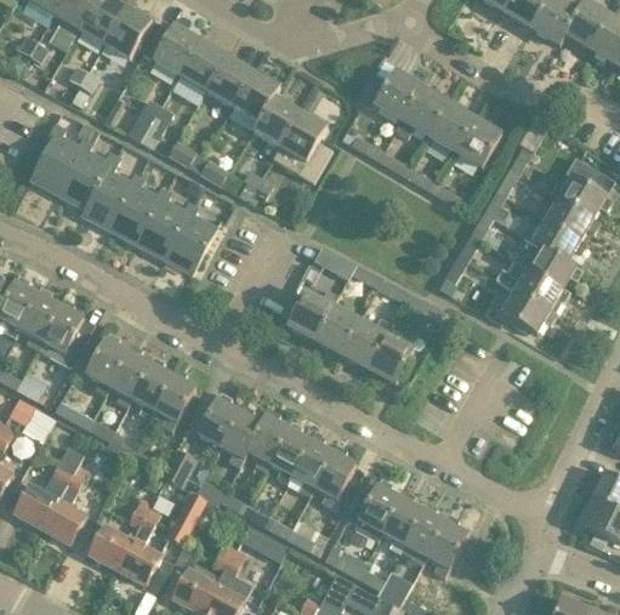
[(30,0),(55,13),(62,0),(30,0)]
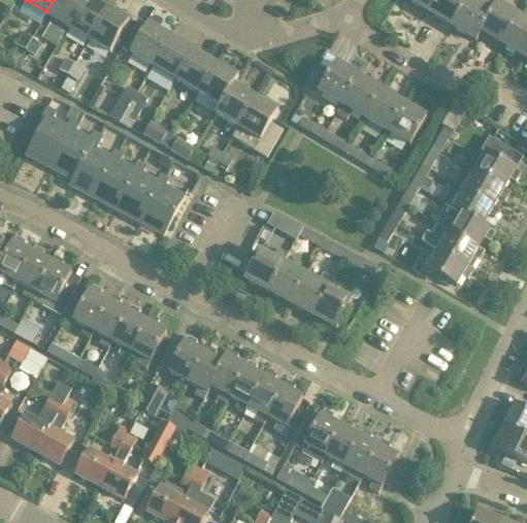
[(53,0),(46,11),(67,25),(81,0),(53,0)]
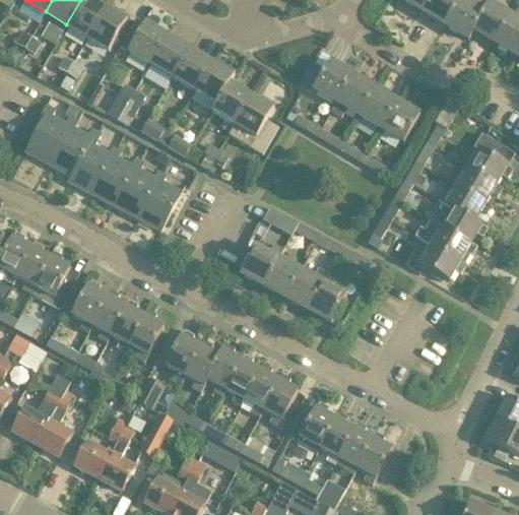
[(80,0),(66,24),(86,36),(105,5),(95,0),(80,0)]
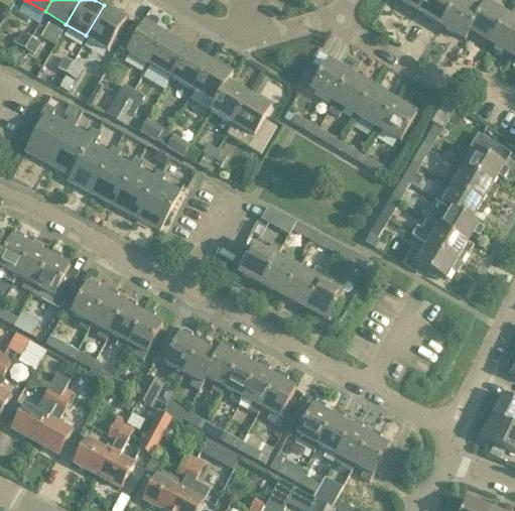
[(401,0),(418,10),(423,0),(401,0)]
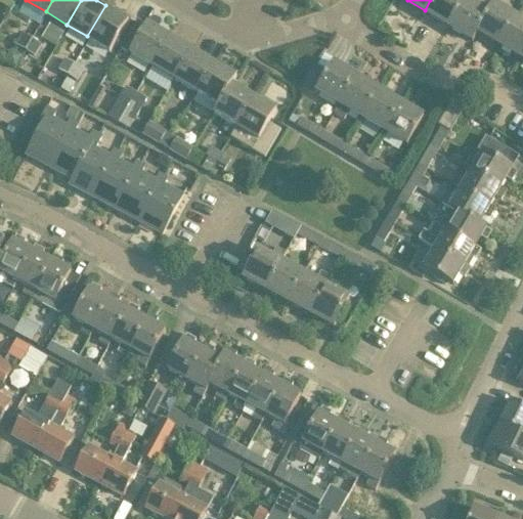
[(430,0),(425,10),(447,24),(462,0),(430,0)]
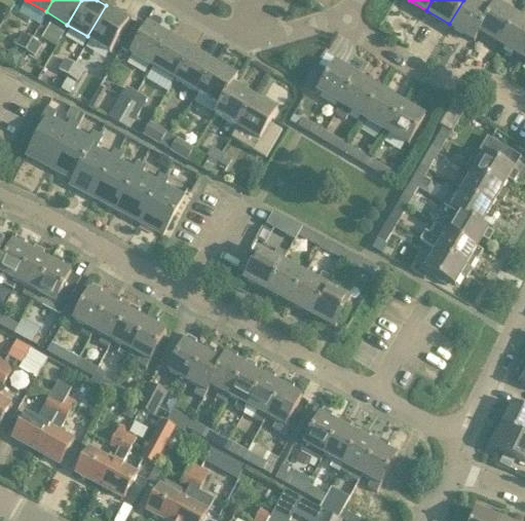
[(479,30),(489,10),(473,0),(463,0),(449,24),(474,38),(479,30)]
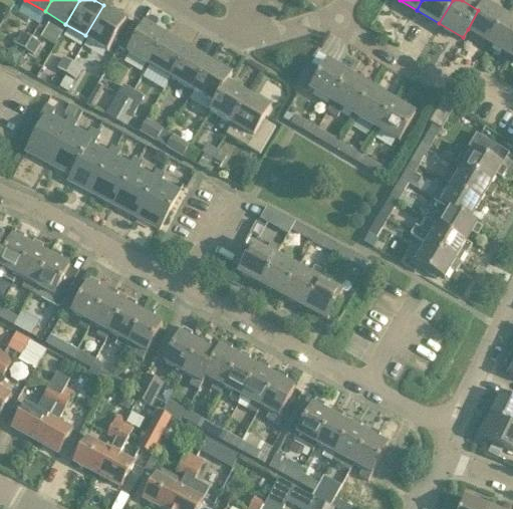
[(468,29),(489,42),(505,14),(483,1),(478,10),(468,29)]
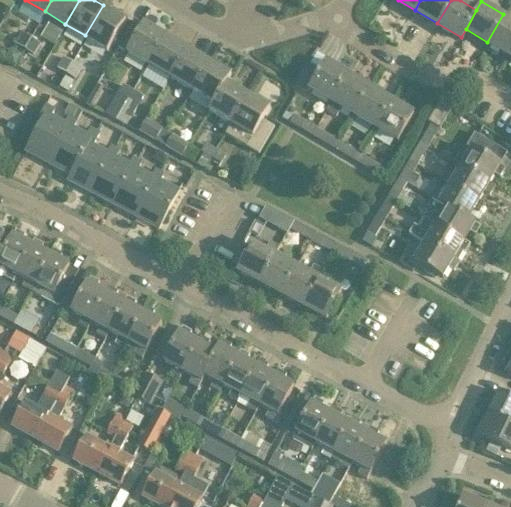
[(125,18),(103,5),(85,35),(107,48),(125,18)]
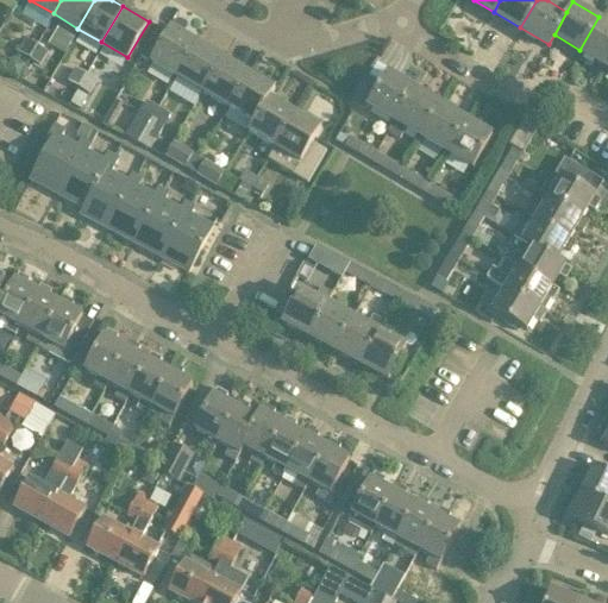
[(580,50),(605,64),(607,60),(607,22),(599,17),(580,50)]
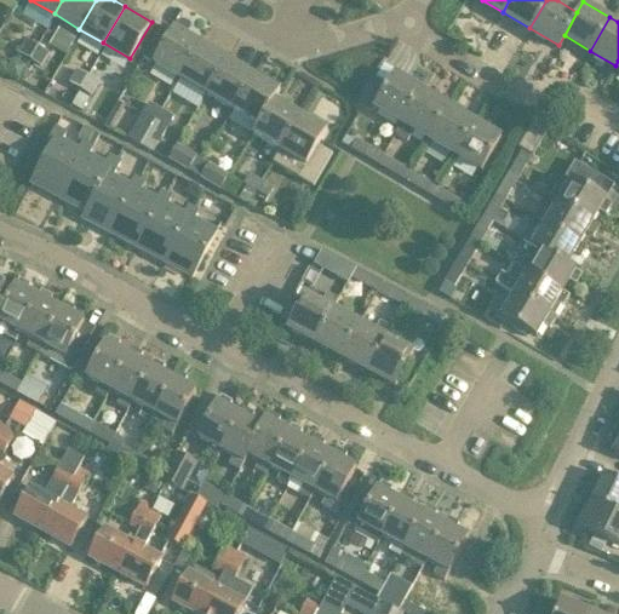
[(153,59),(178,74),(200,39),(173,24),(153,59)]
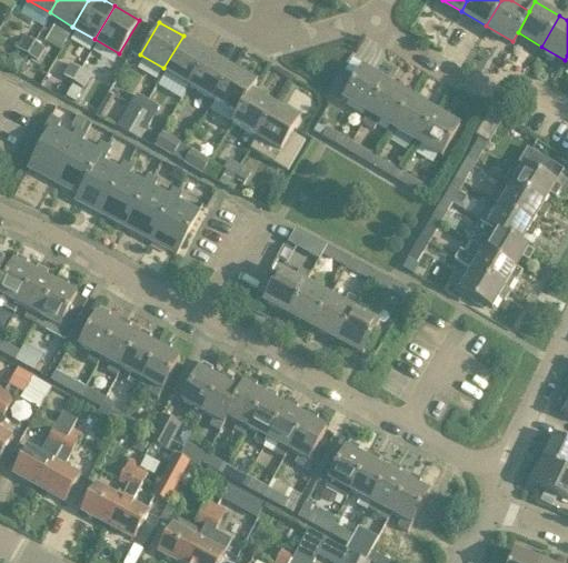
[(16,44),(27,51),(33,39),(23,33),(16,44)]
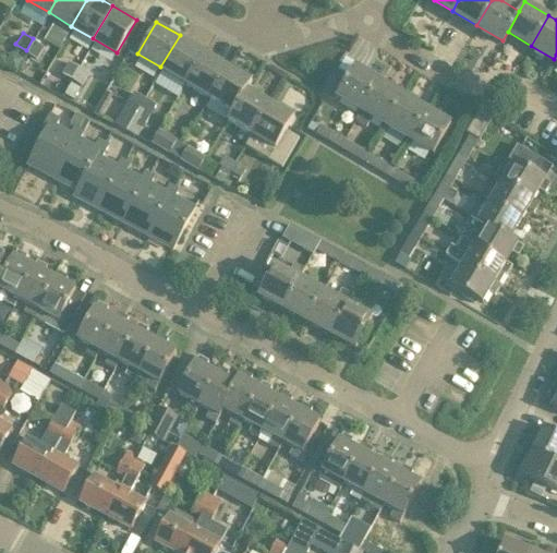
[(180,35),(160,67),(184,81),(204,49),(180,35)]
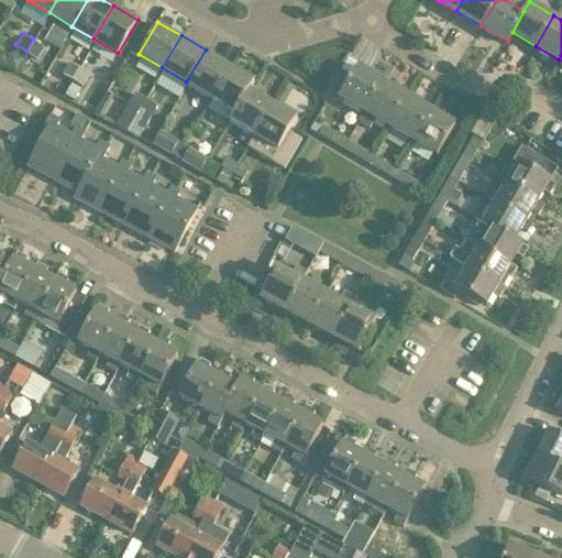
[(43,45),(33,39),(26,51),(36,57),(43,45)]
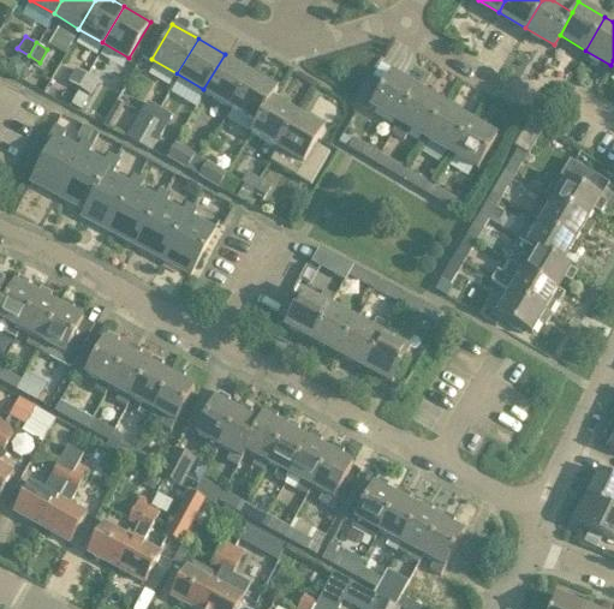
[(203,89),(230,105),(250,70),(225,54),(203,89)]
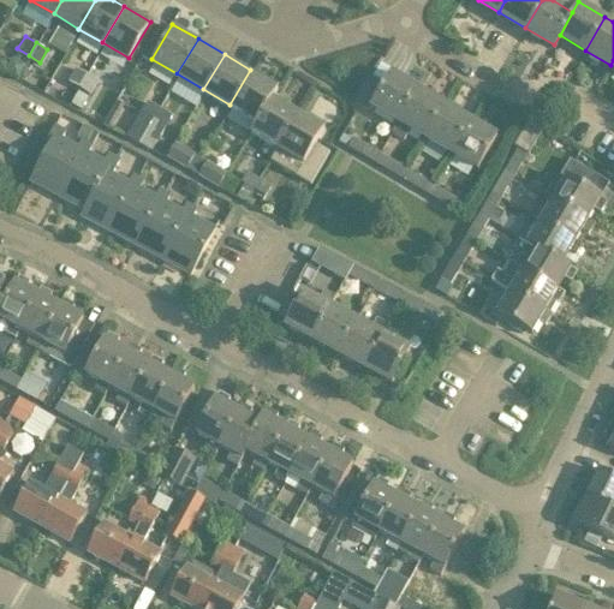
[(66,78),(77,84),(85,71),(75,65),(66,78)]
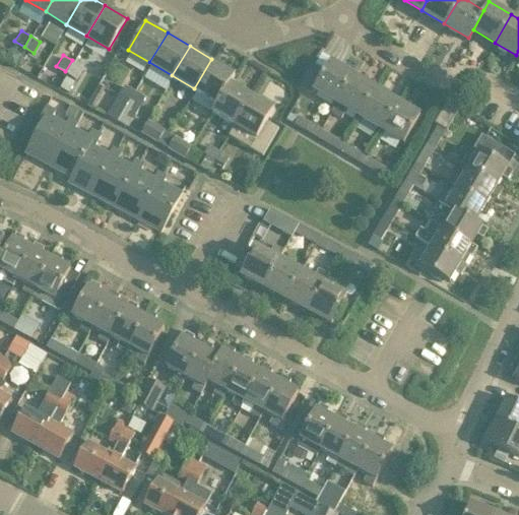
[(230,80),(231,81),(235,73),(233,71),(235,68),(222,61),(220,64),(211,59),(194,88),(216,102),(230,80)]
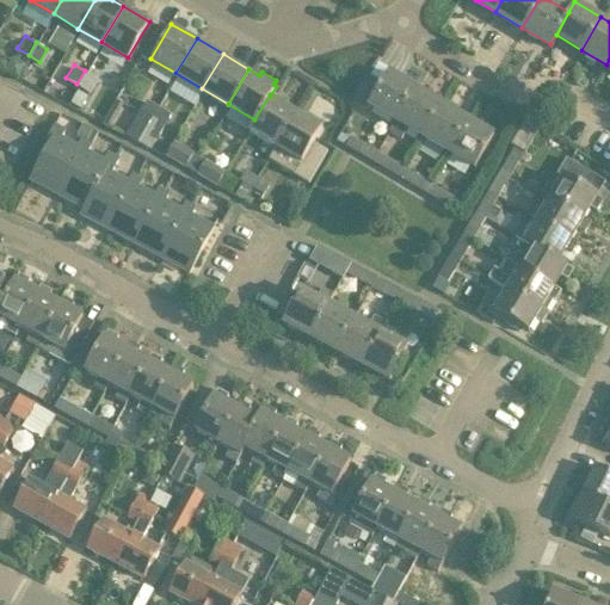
[(369,103),(395,118),(414,85),(388,69),(382,81),(367,73),(352,98),(363,104),(369,103)]
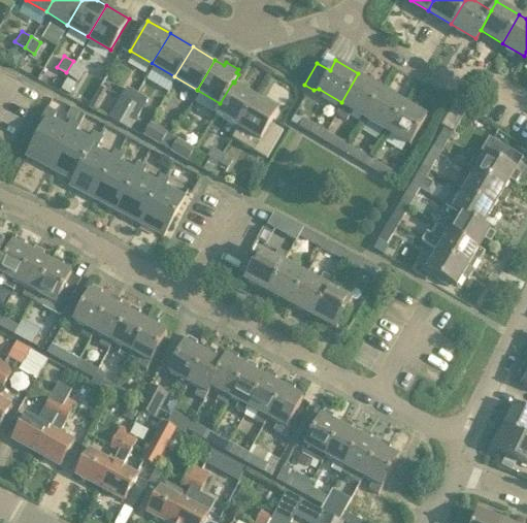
[(84,67),(73,61),(66,72),(76,78),(84,67)]
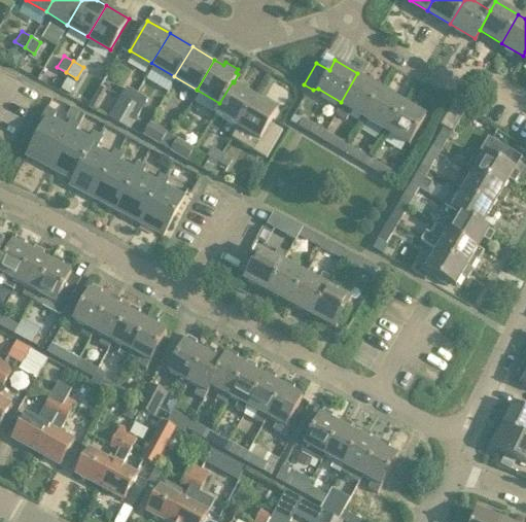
[(341,102),(335,111),(345,117),(350,107),(362,115),(379,87),(357,73),(341,102)]
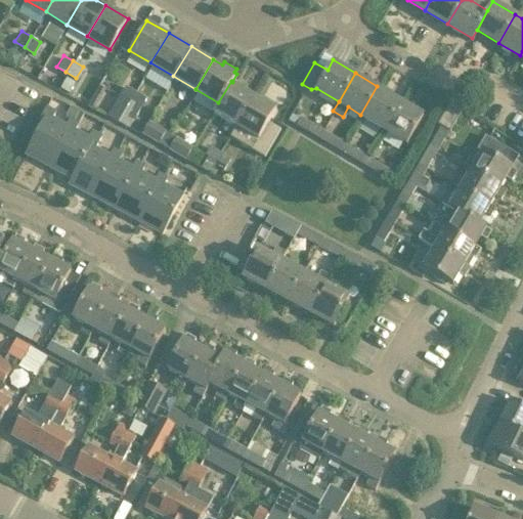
[(214,111),(235,123),(253,93),(232,82),(231,81),(218,102),(214,111)]
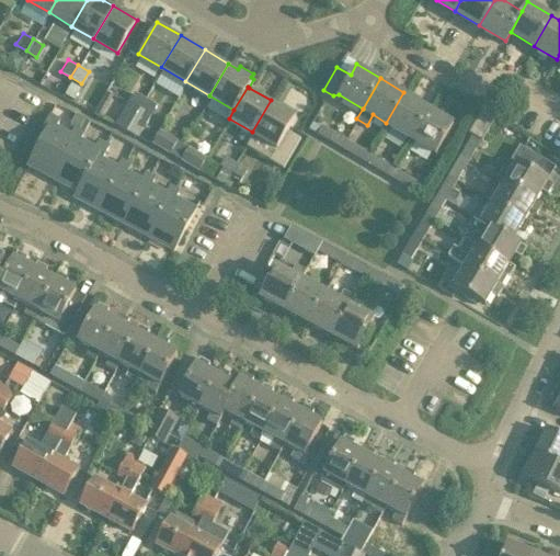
[(130,100),(116,123),(126,127),(134,114),(145,95),(134,89),(128,99),(130,100)]
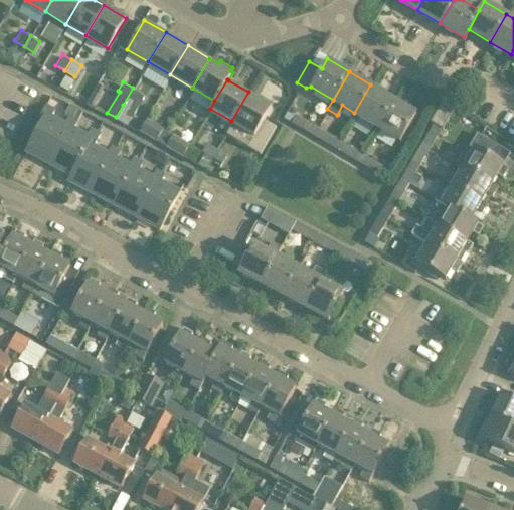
[(354,113),(375,125),(392,98),(370,85),(354,113)]
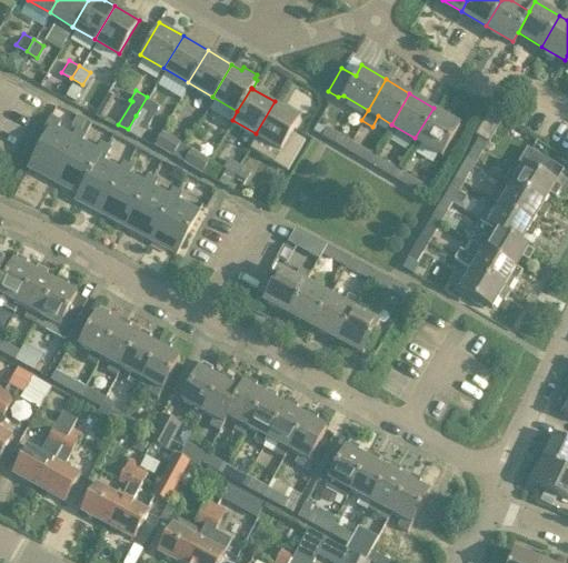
[(147,97),(136,116),(128,129),(140,136),(152,113),(159,103),(147,97)]
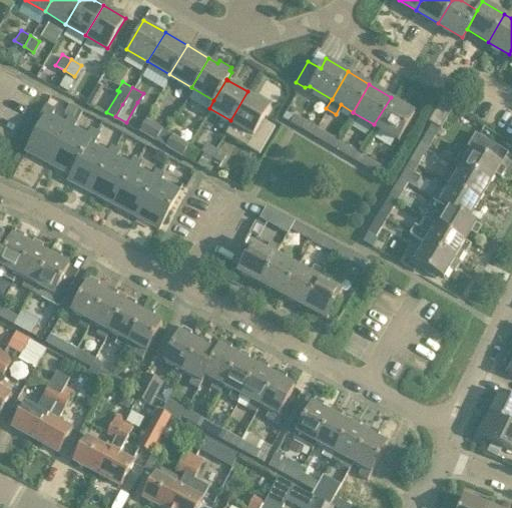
[(271,105),(247,91),(230,120),(253,134),(271,105)]
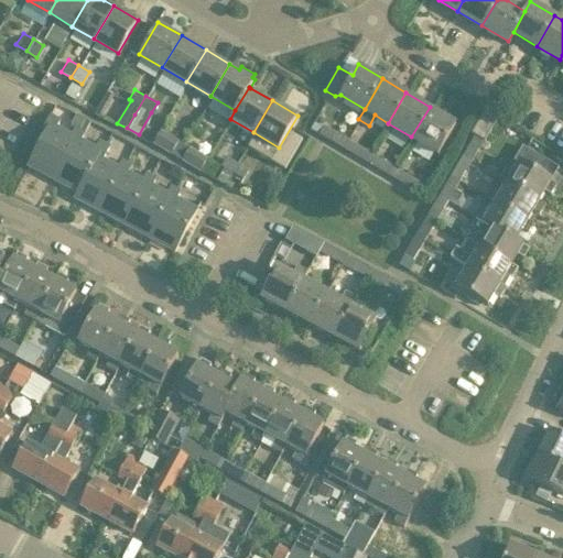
[(437,152),(455,122),(430,107),(411,137),(437,152)]
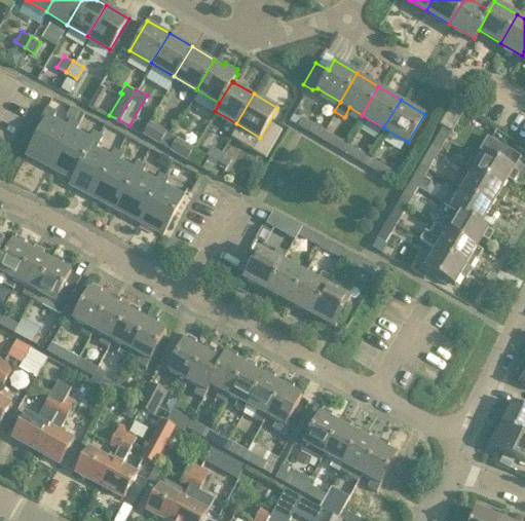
[(438,122),(441,124),(450,129),(463,108),(451,101),(438,122)]
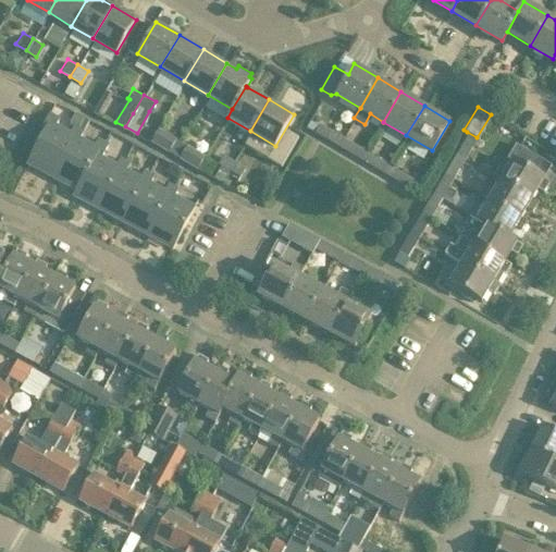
[(27,162),(51,174),(72,136),(69,135),(53,126),(60,115),(50,111),(44,124),(47,125),(27,162)]
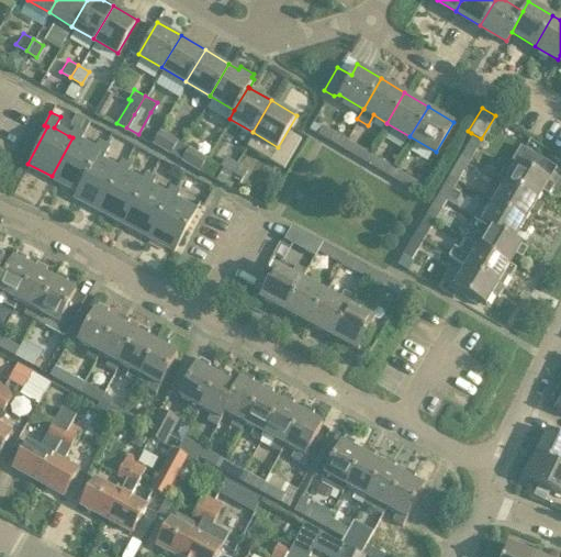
[(341,145),(346,136),(323,123),(317,132),(341,145)]
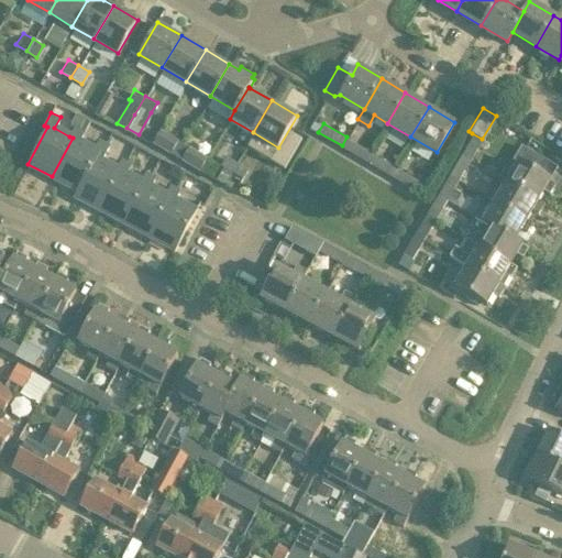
[(99,152),(94,149),(78,141),(85,130),(75,126),(69,137),(73,138),(52,176),(78,190),(99,152)]
